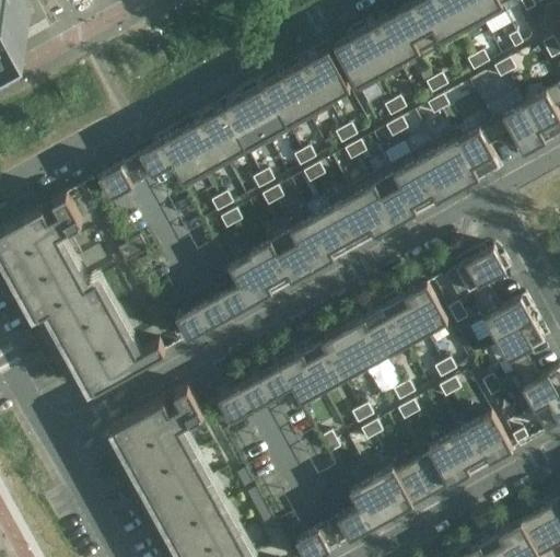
[(22,0),(0,0),(0,32),(25,19),(25,20),(32,16),(22,0)]
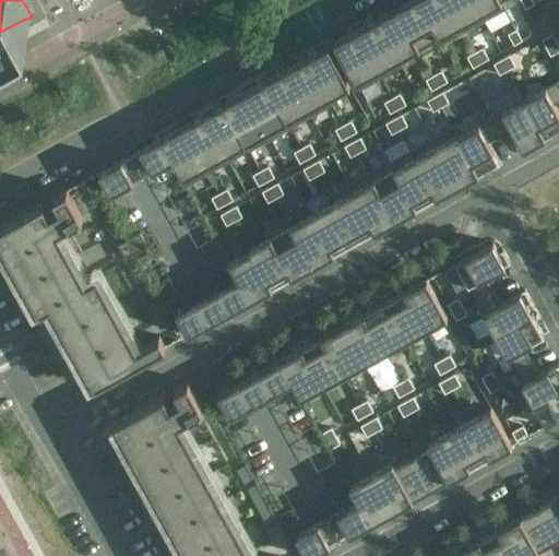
[(416,0),(414,1),(436,42),(456,30),(439,0),(416,0)]
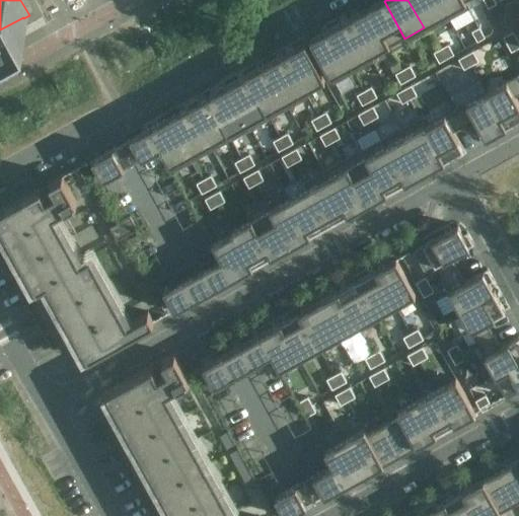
[(408,0),(424,27),(443,17),(433,0),(408,0)]
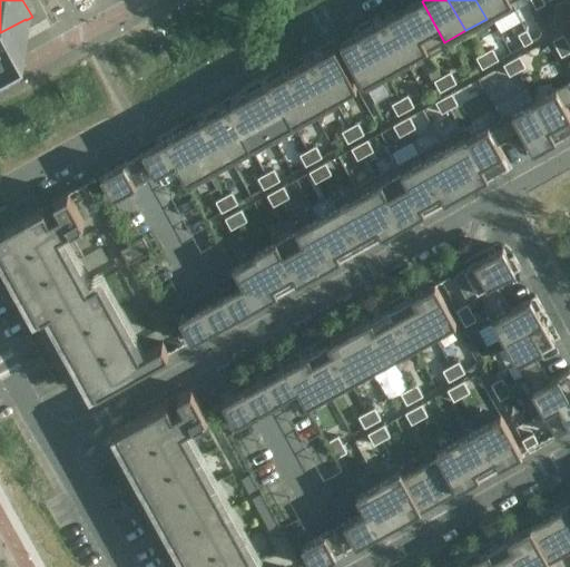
[(475,0),(487,19),(507,7),(505,5),(502,0),(475,0)]
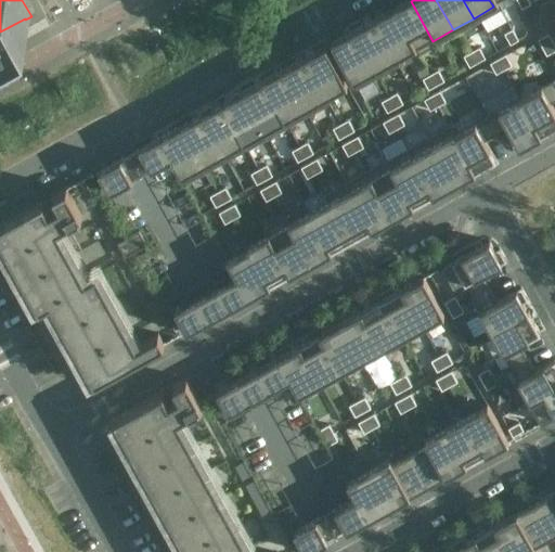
[(520,0),(514,3),(518,12),(528,8),(524,0),(520,0)]
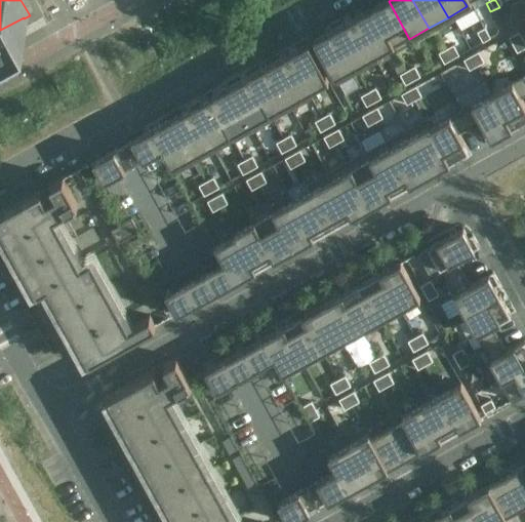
[(369,12),(390,49),(409,39),(389,1),(369,12)]
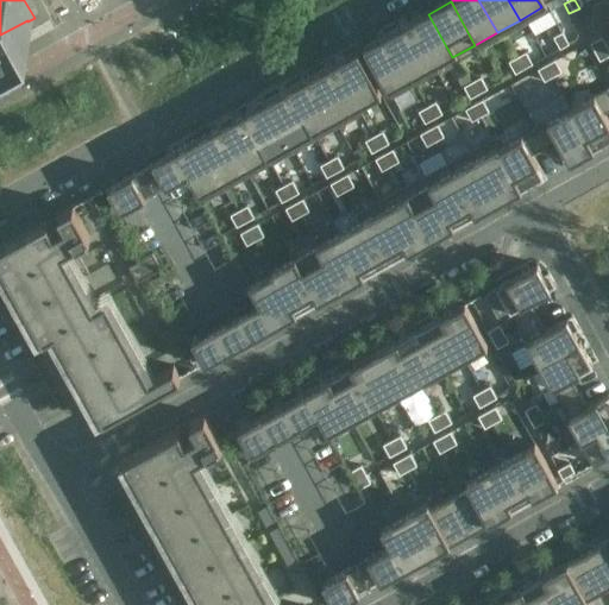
[(406,26),(429,70),(452,57),(428,14),(406,26)]
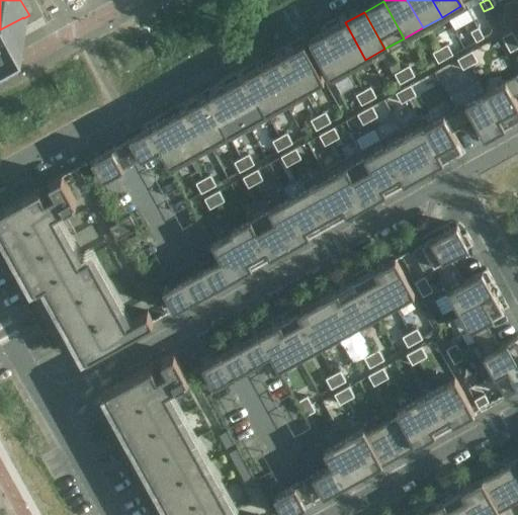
[(326,33),(346,70),(365,60),(345,22),(326,33)]
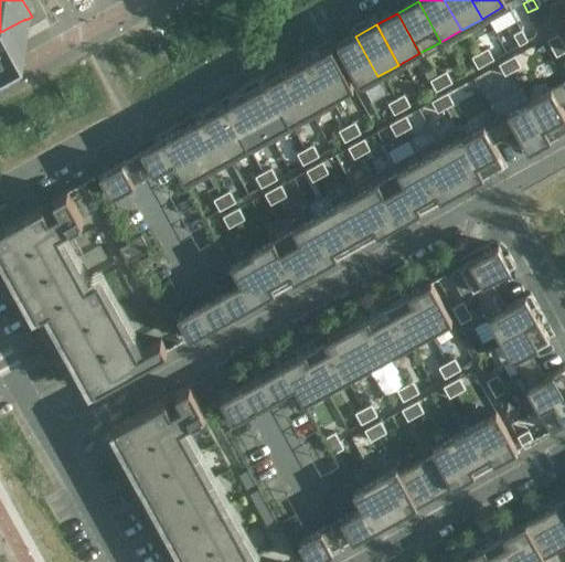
[(521,33),(513,38),(520,49),(528,44),(521,33)]
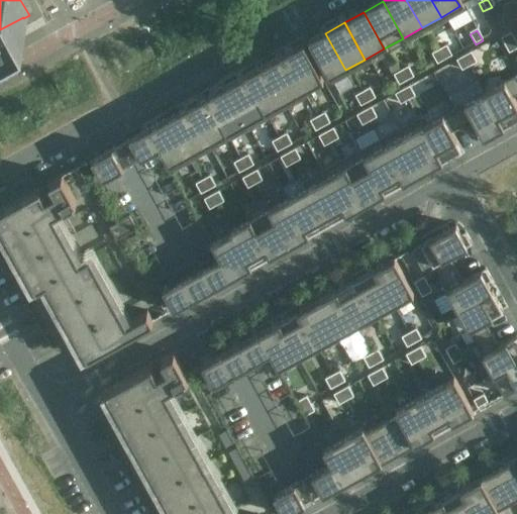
[(306,43),(326,81),(345,70),(325,33),(306,43)]
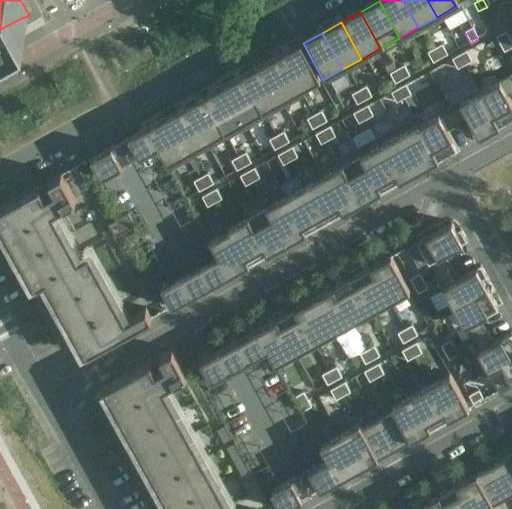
[(506,34),(496,40),(500,47),(510,41),(506,34)]
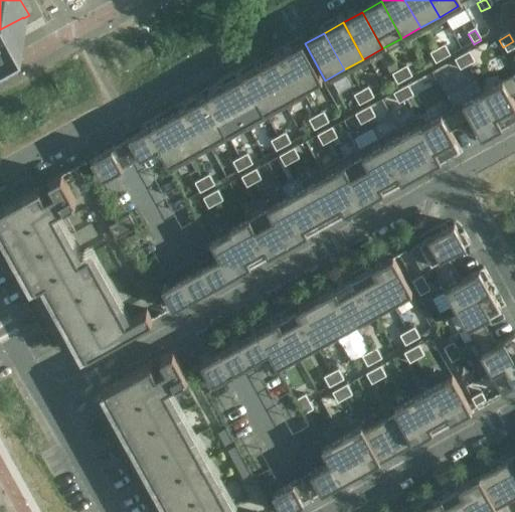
[(514,44),(513,41),(503,47),(507,54),(514,49),(514,44)]
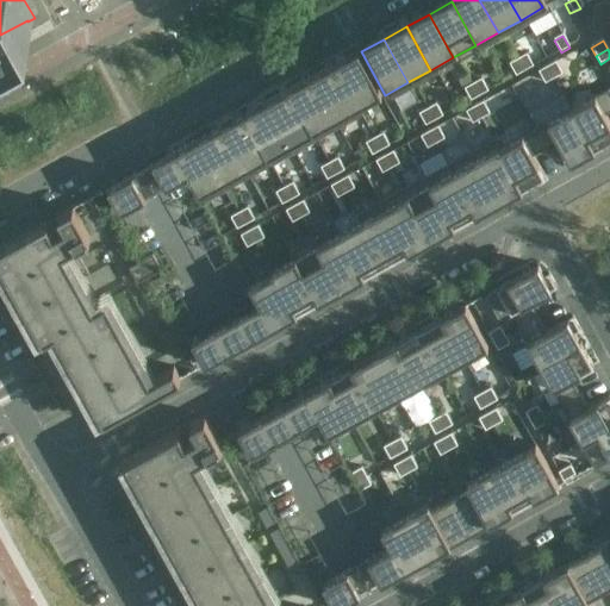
[(332,68),(356,111),(379,99),(355,55),(332,68)]
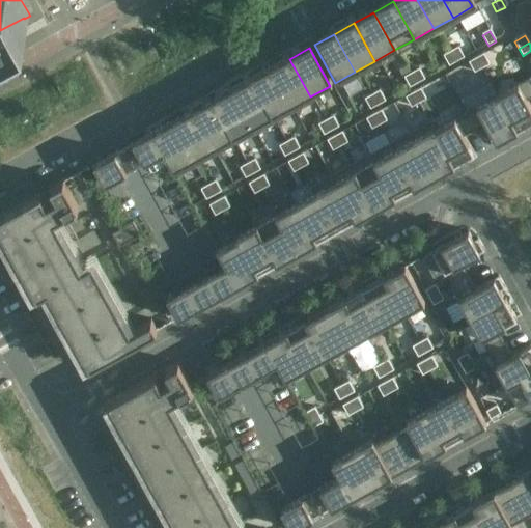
[(458,49),(451,53),(456,63),(464,59),(458,49)]
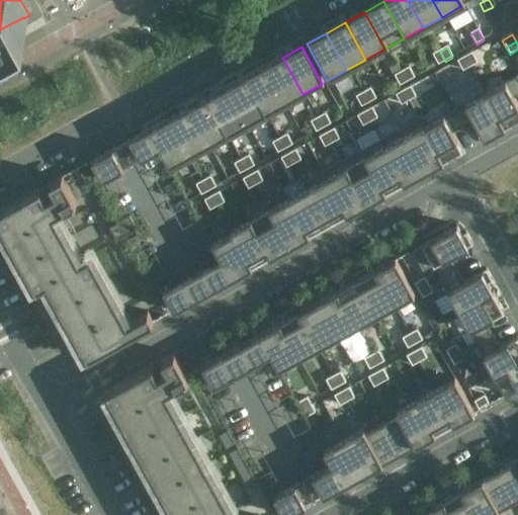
[(440,52),(432,56),(438,66),(445,62),(440,52)]
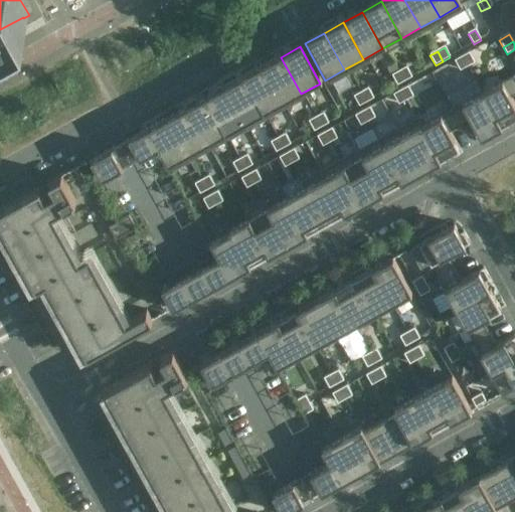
[(469,53),(462,57),(468,67),(475,63),(469,53)]
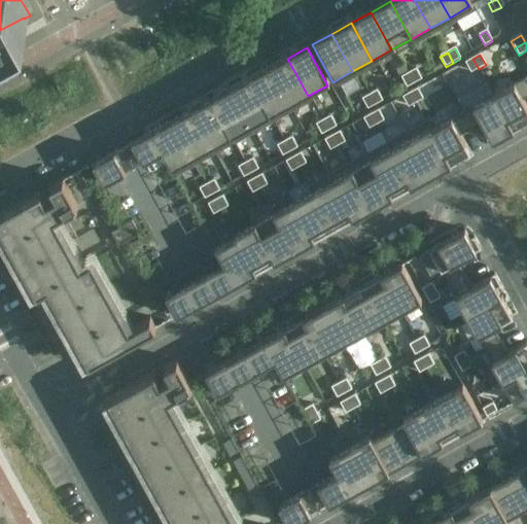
[(268,69),(288,106),(308,96),(287,59),(268,69)]
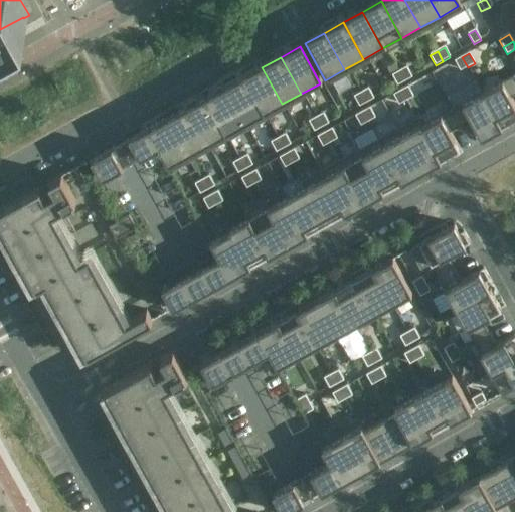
[(462,57),(455,61),(460,71),(468,67),(462,57)]
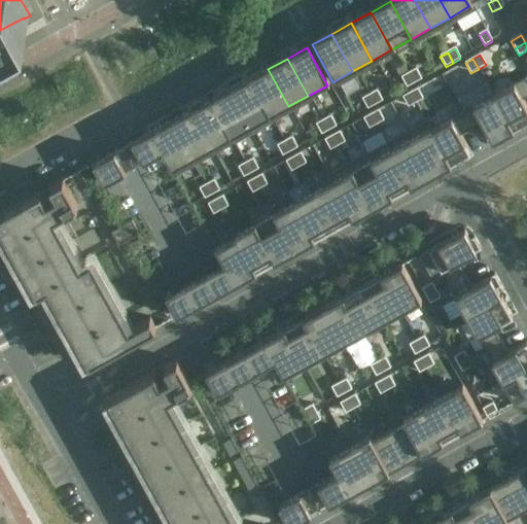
[(248,80),(269,117),(288,106),(268,69),(248,80)]
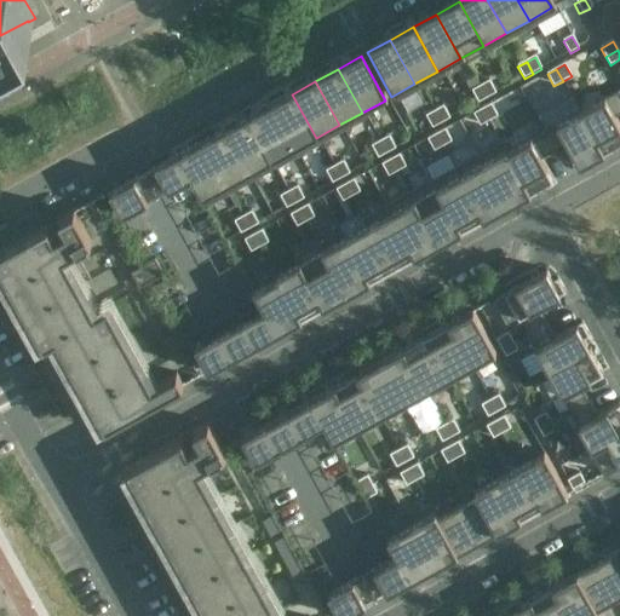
[(489,82),(481,87),(487,99),(497,95),(489,82)]
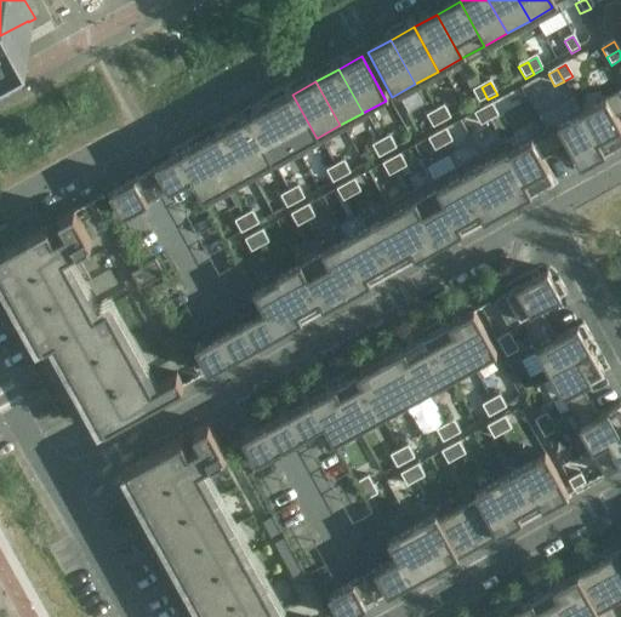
[(482,87),(473,92),(479,104),(488,100),(482,87)]
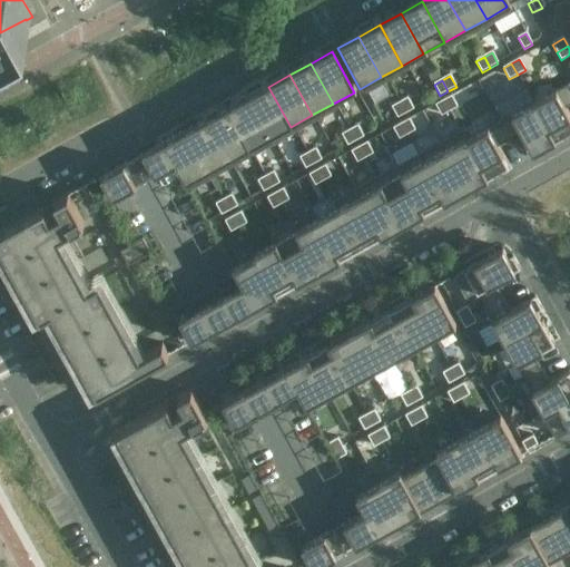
[(247,98),(269,138),(291,127),(268,87),(247,98)]
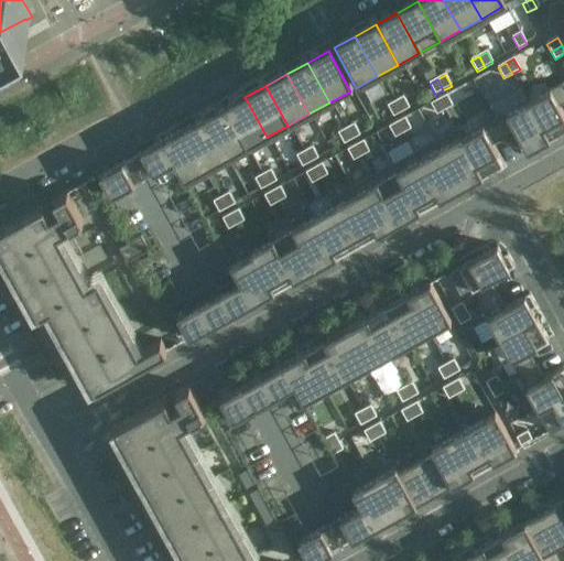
[(524,105),(545,143),(563,132),(563,127),(557,115),(563,110),(563,97),(559,87),(524,105)]
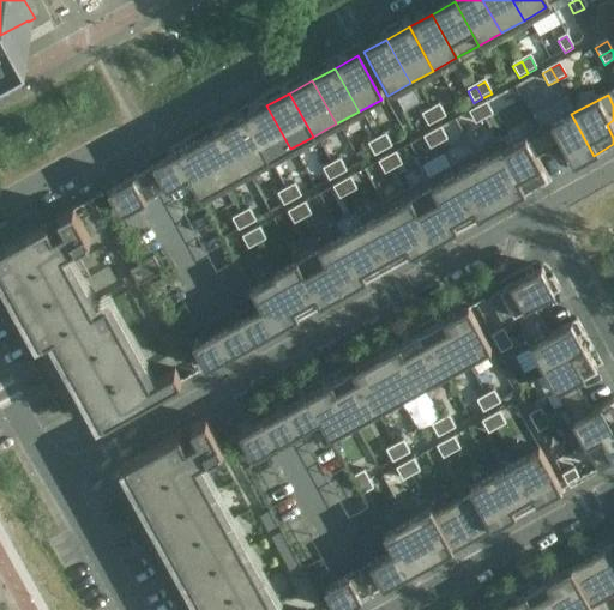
[(486,104),(477,109),(485,121),(493,116),(486,104)]
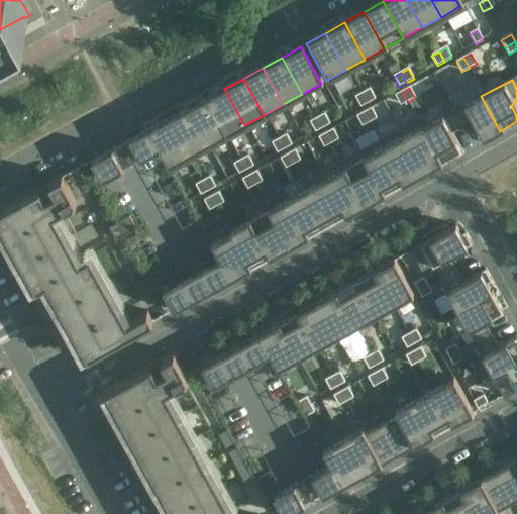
[(224,134),(225,136),(244,125),(224,89),(205,100),(224,134)]
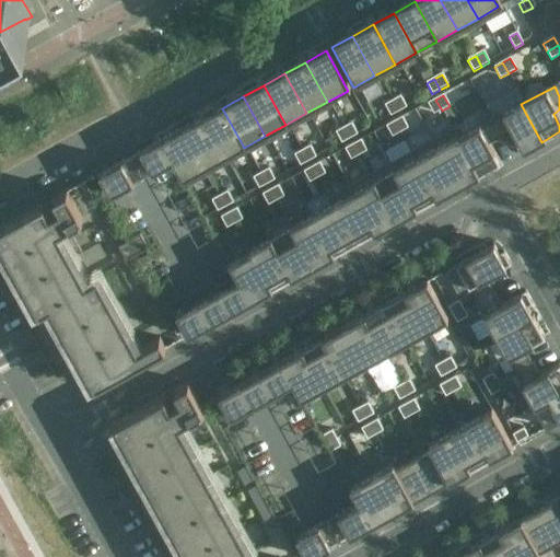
[(400,96),(393,101),(398,113),(407,108),(400,96)]
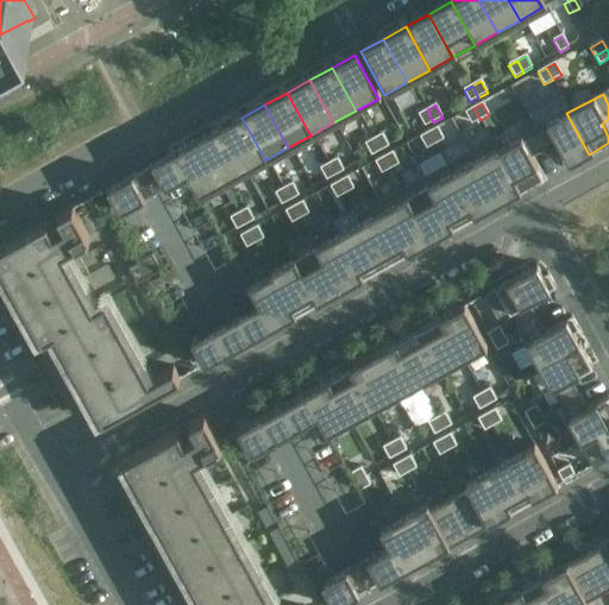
[(473,108),(465,113),(471,125),(481,120),(473,108)]
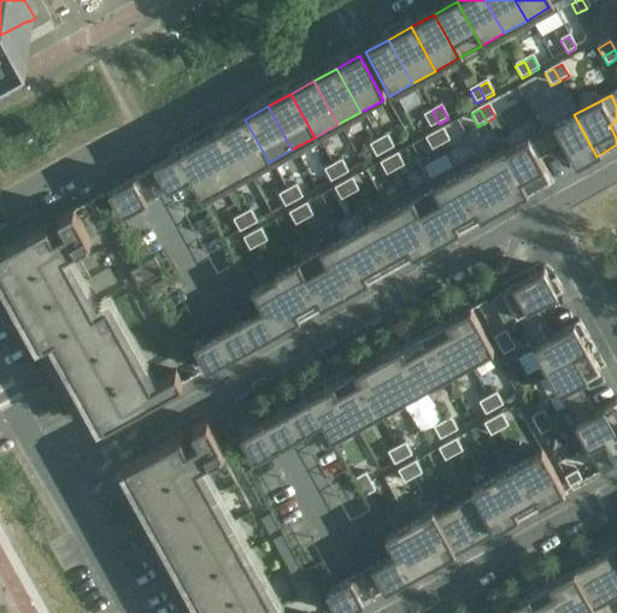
[(433,111),(424,116),(430,129),(439,124),(433,111)]
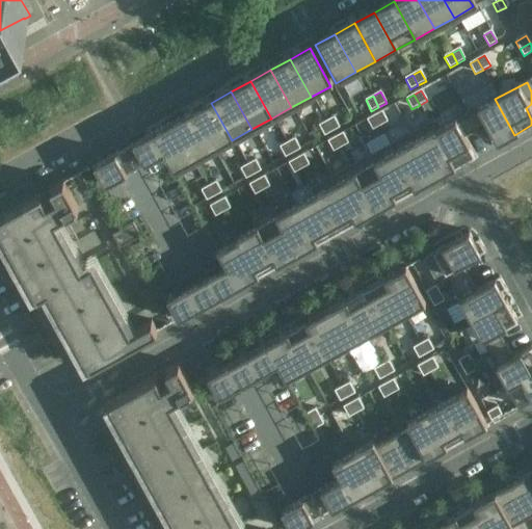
[(495,146),(514,135),(495,99),(463,116),(474,136),(486,130),(495,146)]
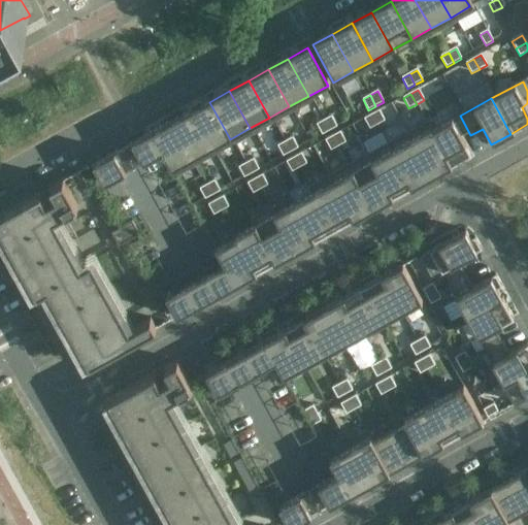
[(199,102),(188,108),(190,112),(210,150),(230,139),(229,137),(209,102),(201,106),(199,102)]
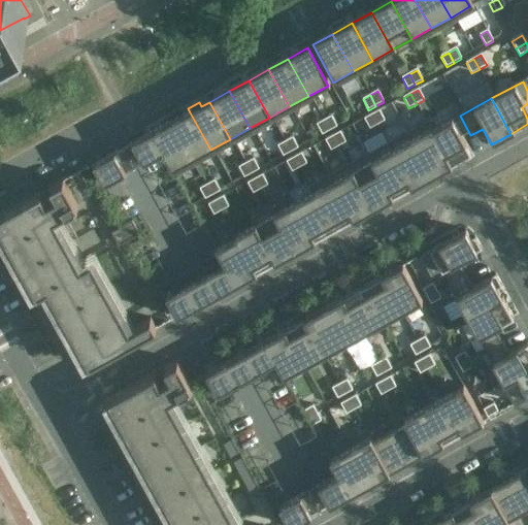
[(380,111),(371,116),(377,126),(385,122),(380,111)]
